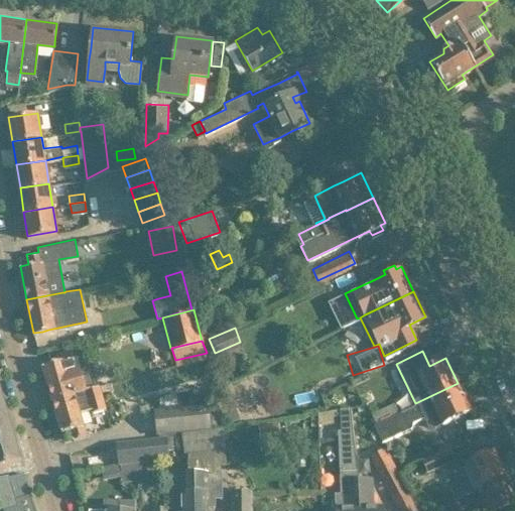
[(61,359),(42,364),(52,397),(98,384),(91,363),(80,366),(77,356),(77,354),(65,358),(61,359)]
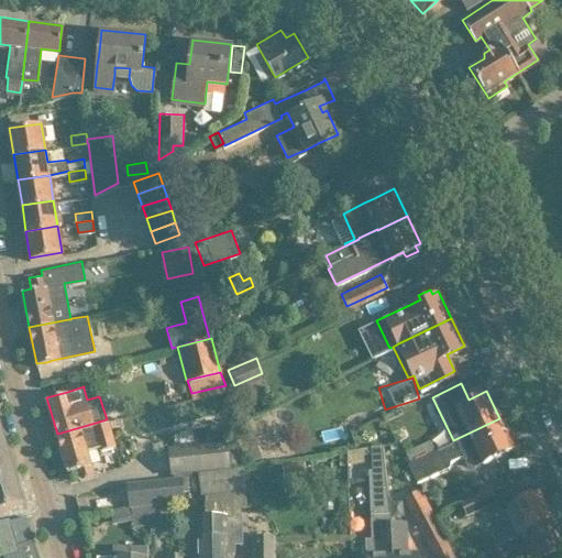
[(438,448),(408,462),(416,480),(448,465),(450,459),(462,452),(465,461),(474,463),(482,460),(483,460),(493,456),(513,446),(499,418),(453,440),(437,448),(438,448)]
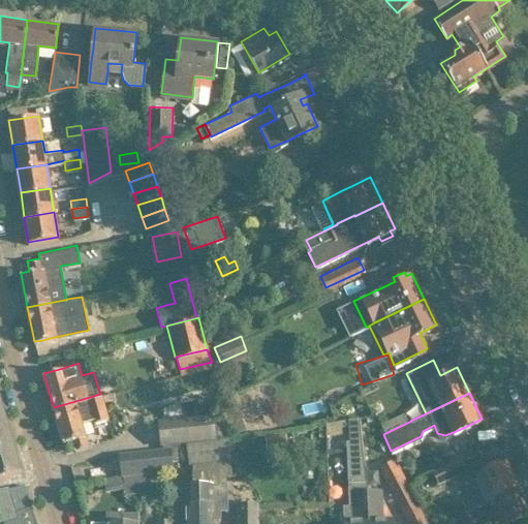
[(100,394),(54,407),(63,441),(71,438),(74,449),(89,444),(86,434),(82,421),(92,418),(93,421),(106,417),(100,394)]
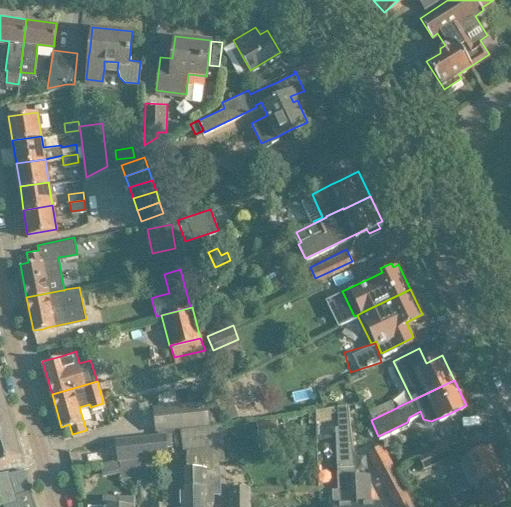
[(213,384),(205,386),(208,394),(215,391),(213,384)]
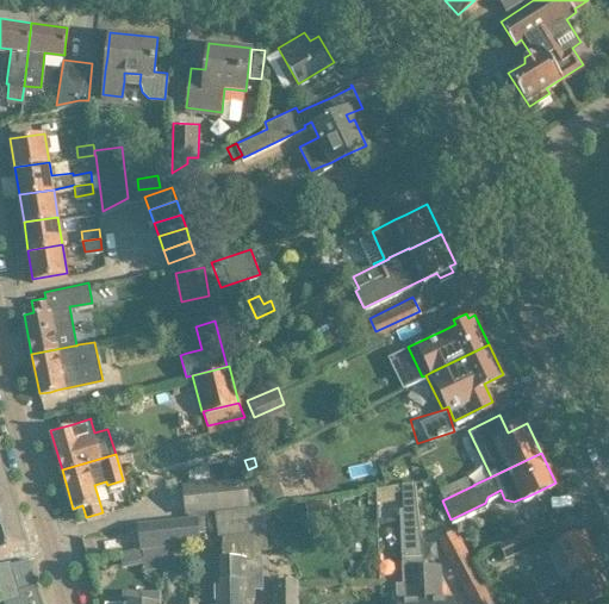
[(0,511),(13,508),(4,475),(0,477),(0,511)]
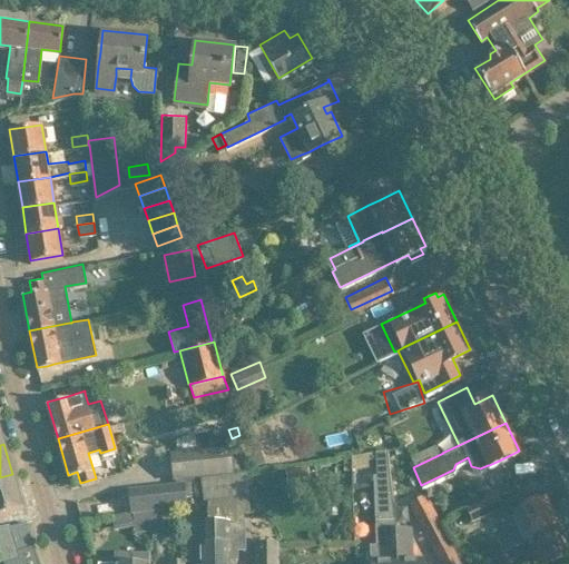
[(228,444),(170,452),(174,476),(174,478),(175,478),(190,476),(192,476),(246,470),(243,444),(228,446),(228,444)]
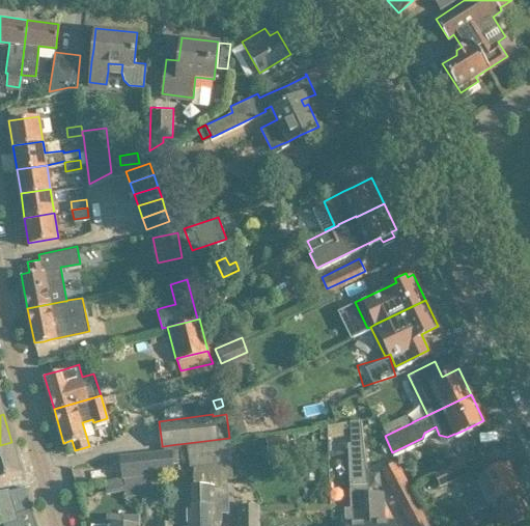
[(241,417),(233,420),(238,432),(246,428),(241,417)]
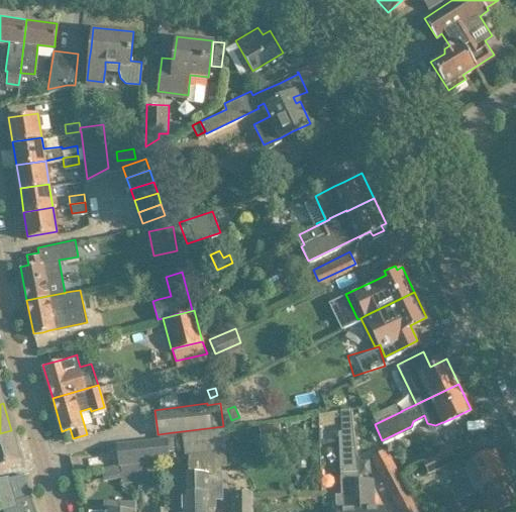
[(340,490),(334,491),(335,507),(335,511),(359,511),(358,477),(355,453),(350,406),(340,408),(340,414),(341,429),(338,429),(340,470),(340,490)]
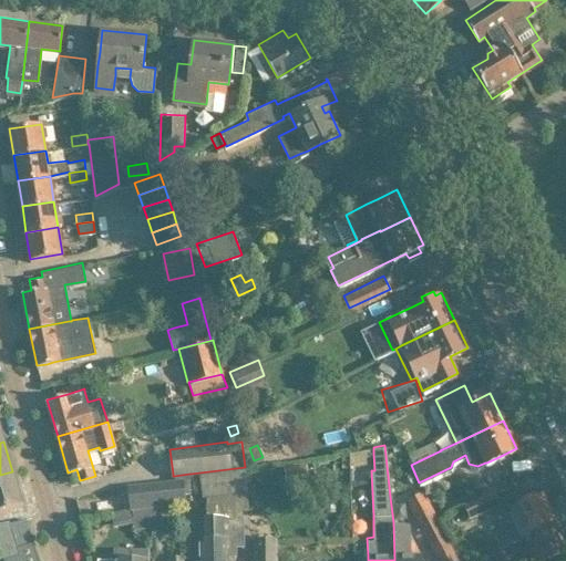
[(287,479),(309,477),(307,463),(286,465),(287,479)]
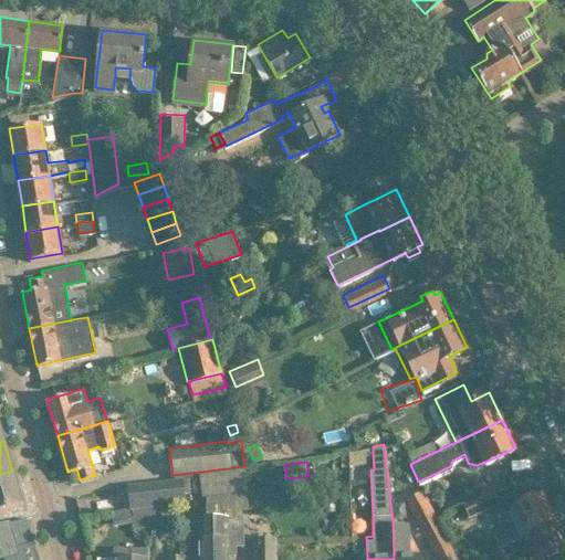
[(244,466),(190,473),(192,486),(192,489),(201,488),(202,493),(207,493),(207,515),(199,515),(199,559),(228,559),(229,553),(229,552),(228,535),(228,515),(243,515),(243,506),(248,506),(248,487),(244,466)]
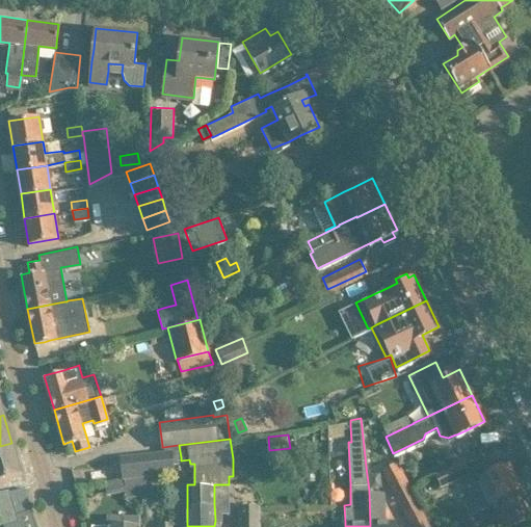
[(0,477),(20,471),(11,443),(0,446),(0,477)]
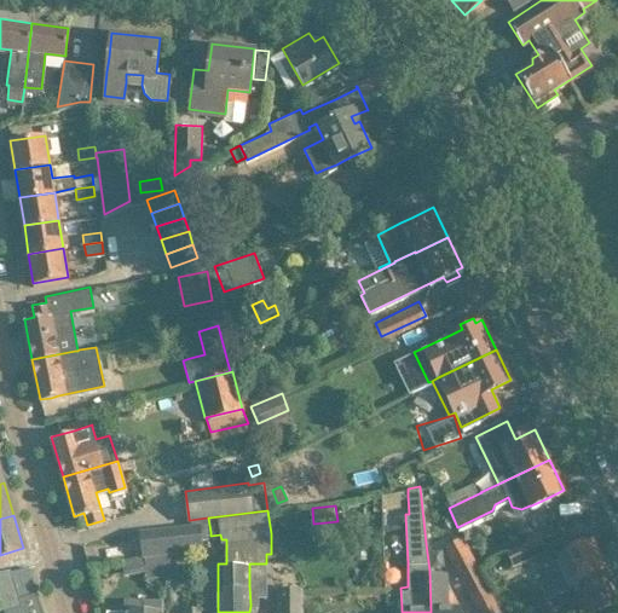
[(190,525),(142,531),(143,553),(149,551),(174,549),(201,547),(200,537),(208,536),(207,518),(190,520),(190,525)]
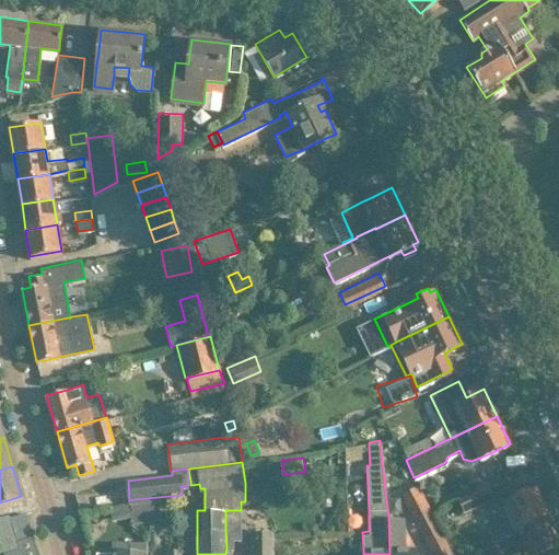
[(463,510),(493,496),(486,482),(456,497),(463,510)]
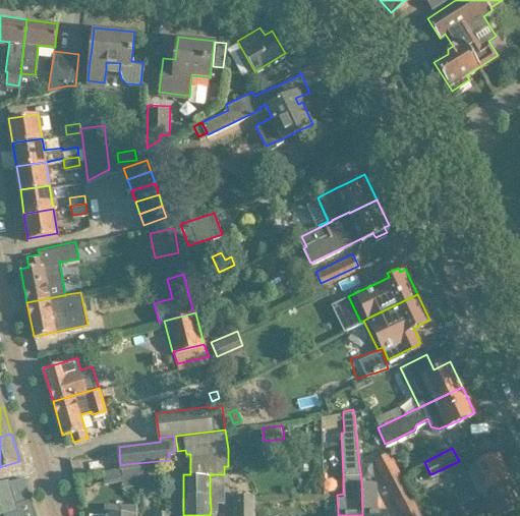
[(387,450),(373,456),(386,479),(395,497),(408,491),(387,450)]
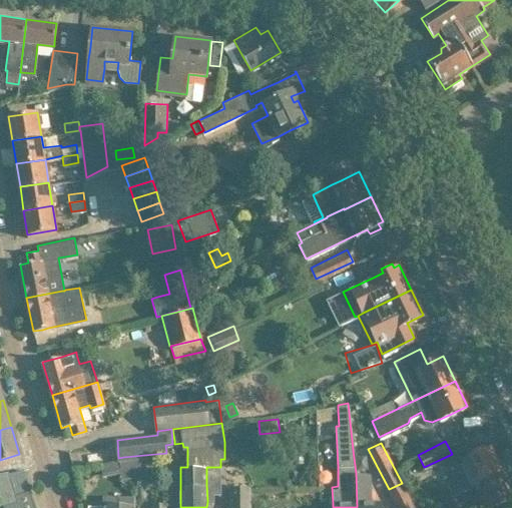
[(455,480),(441,487),(446,497),(456,492),(457,492),(466,488),(475,484),(502,471),(490,446),(463,459),(464,459),(449,467),(455,480)]
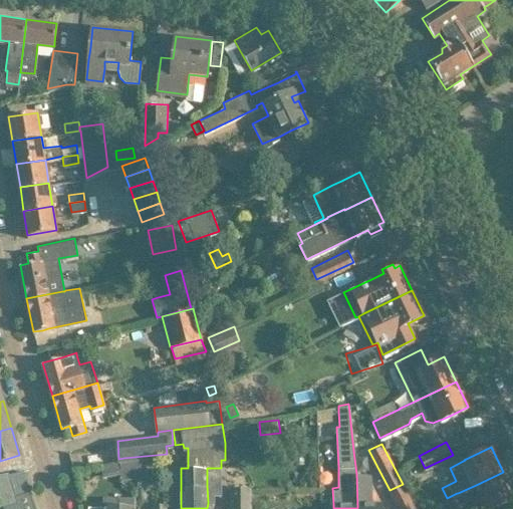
[(125,476),(147,474),(145,456),(123,458),(125,476)]
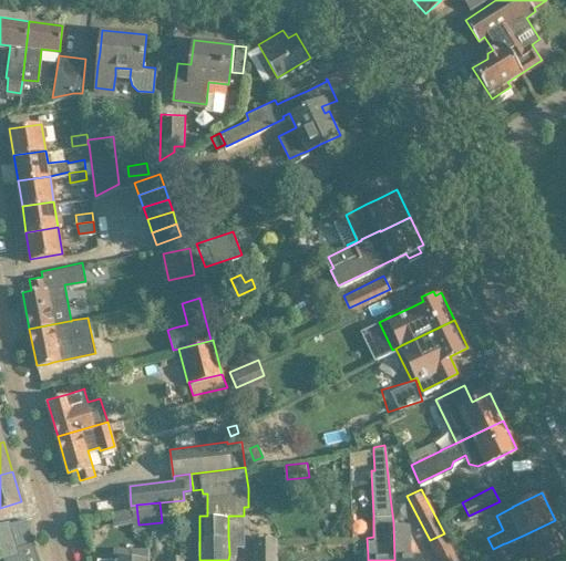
[(24,517),(10,520),(17,546),(32,541),(24,517)]
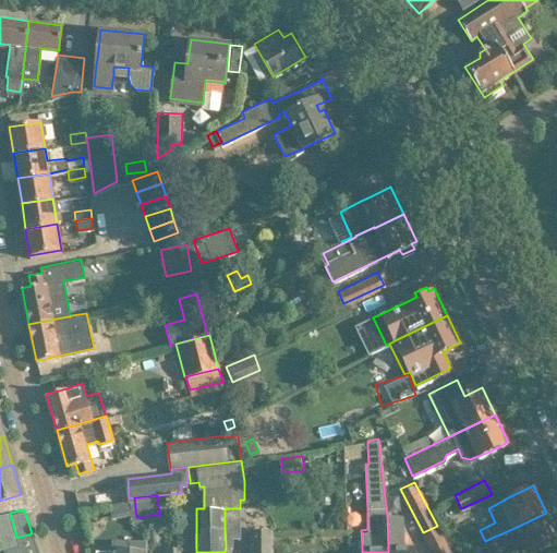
[(556,540),(556,533),(546,513),(517,527),(507,531),(512,544),(523,539),(529,552),(531,552),(540,549),(542,552),(549,552),(556,550),(556,544),(556,541),(556,540)]
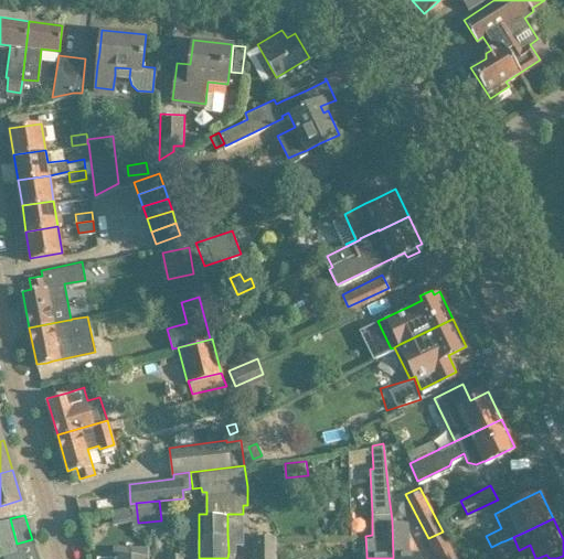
[(407,519),(392,520),(393,558),(419,558),(419,551),(408,551),(407,519)]
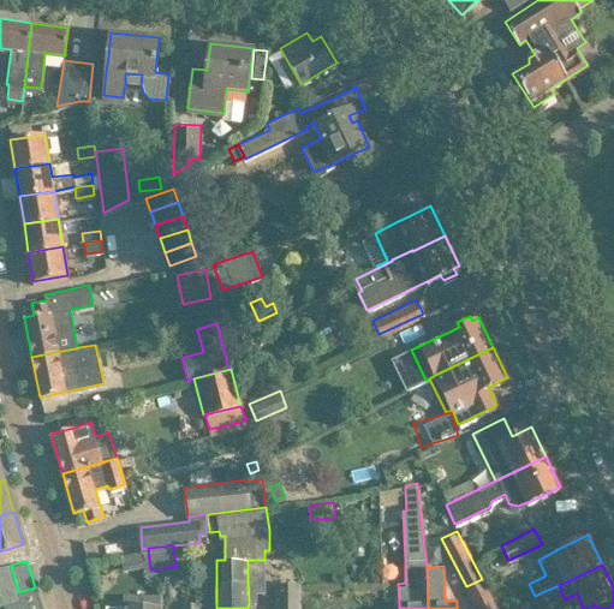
[(298,608),(299,581),(276,581),(275,608),(298,608)]
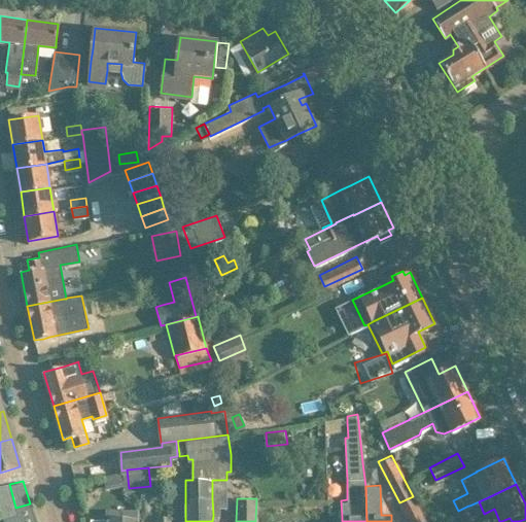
[(468,506),(458,511),(463,521),(475,517),(474,516),(469,506),(468,506)]
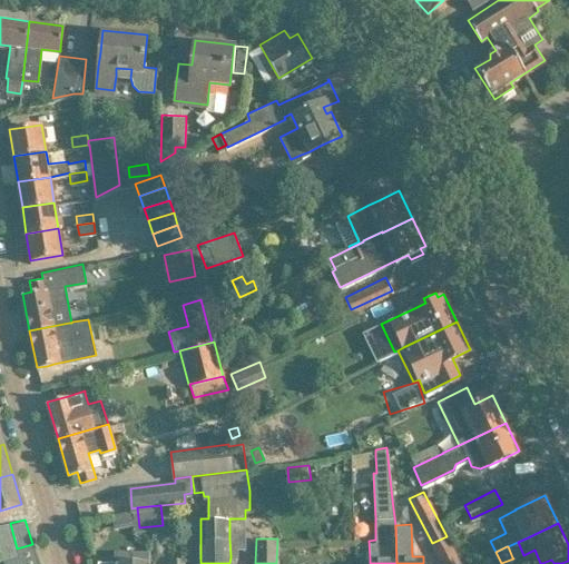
[(149,563),(150,551),(115,551),(115,557),(115,563),(149,563)]
